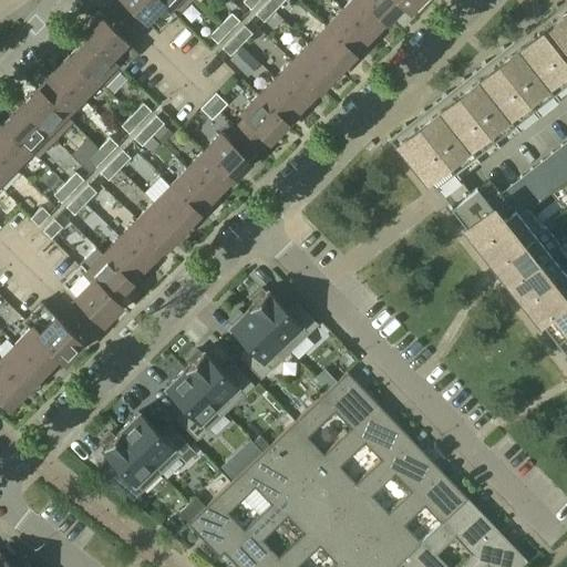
[(161,0),(124,0),(157,32),(175,14),(161,0)]
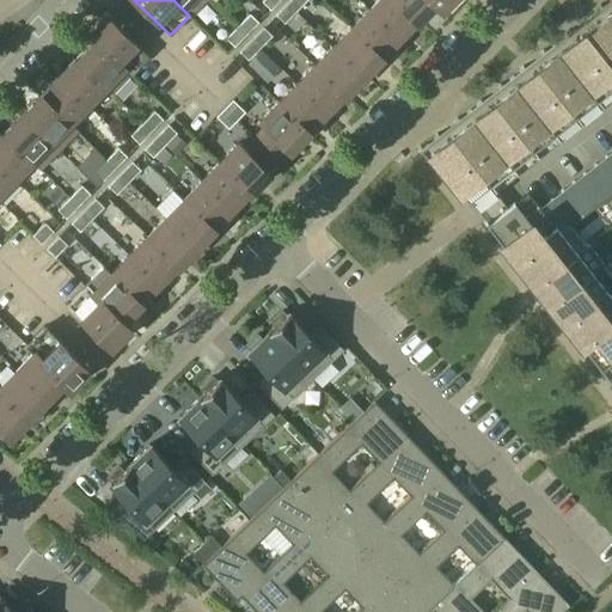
[(173,0),(189,16),(203,0),(173,0)]
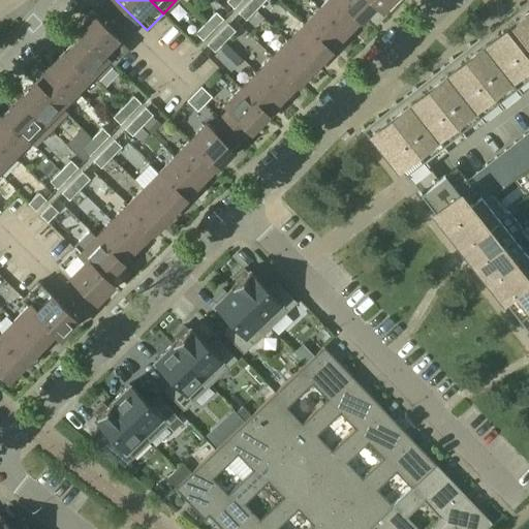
[(249,0),(248,2),(255,9),(263,0),(249,0)]
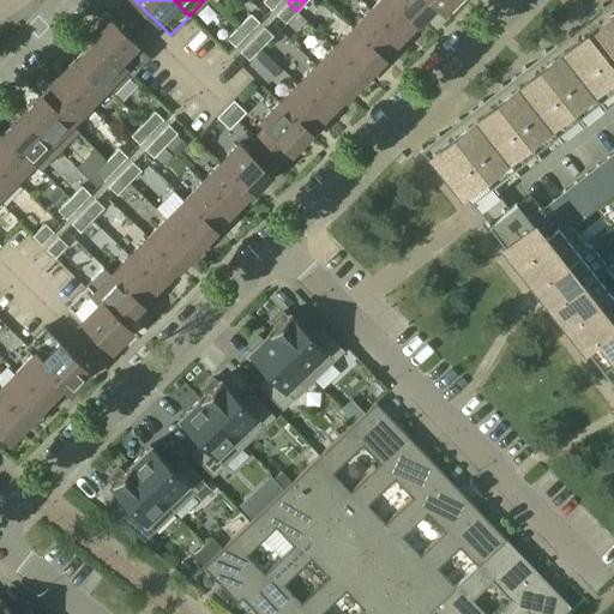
[(399,38),(417,20),(397,0),(378,0),(369,8),(399,38)]
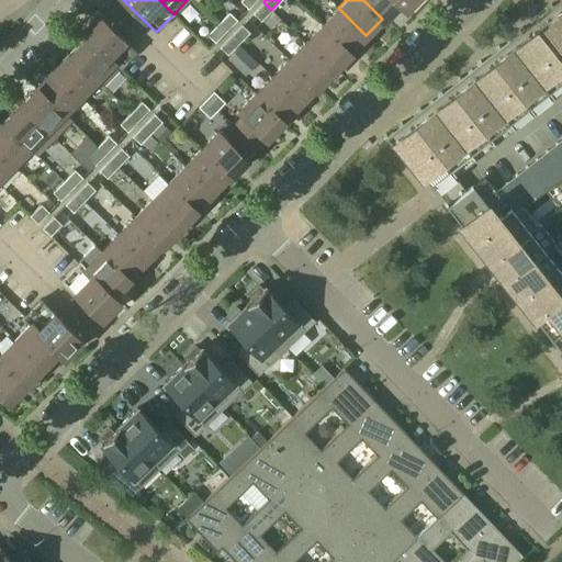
[(405,8),(397,0),(363,0),(382,19),(398,2),(404,9),(405,8)]
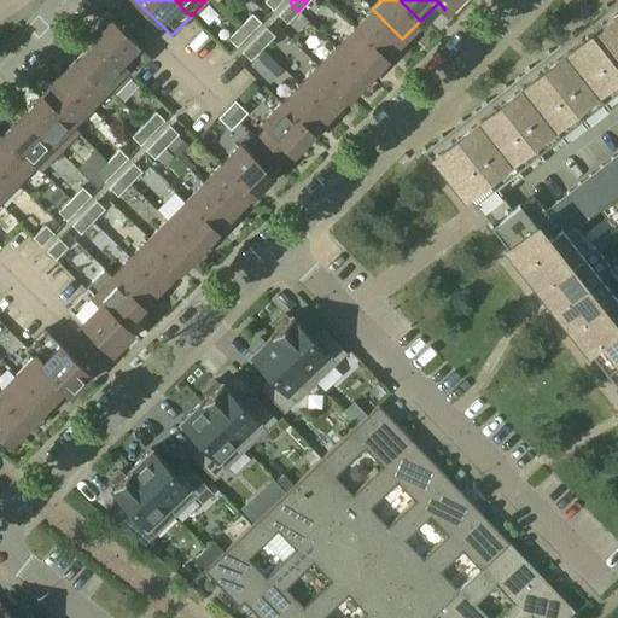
[(617,0),(614,0),(607,6),(606,5),(602,7),(608,15),(599,22),(600,23),(617,46),(617,0)]
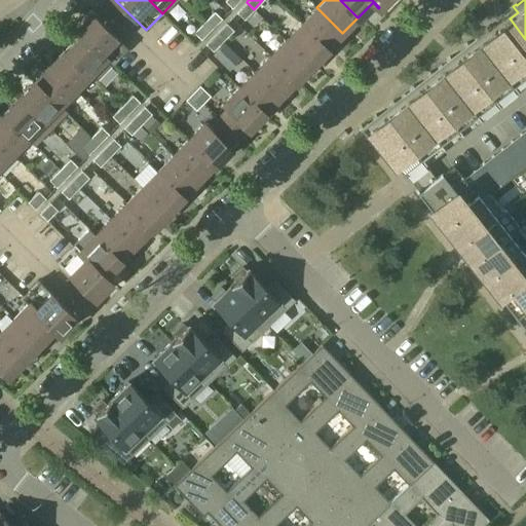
[(254,9),(247,2),(236,12),(245,20),(254,9)]
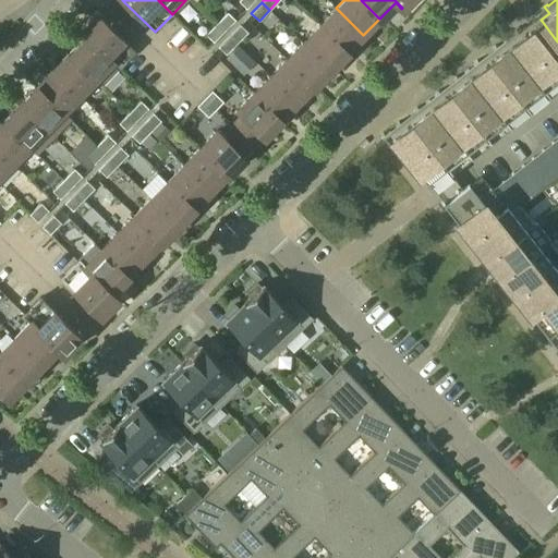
[(336,8),(319,25),(347,51),(363,35),(336,8)]
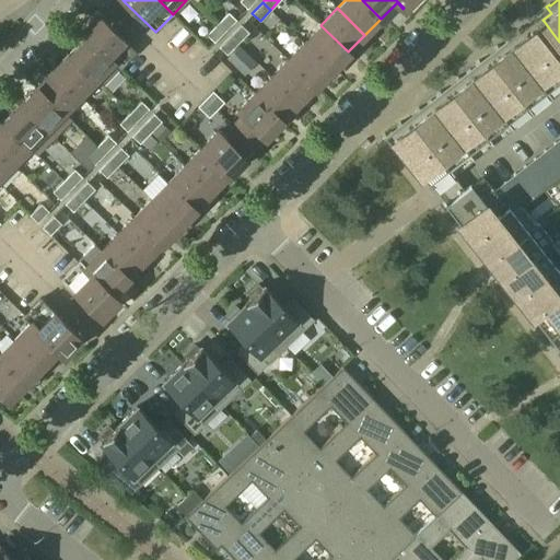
[(113,62),(112,65),(117,70),(137,50),(96,12),(78,31),(84,37),(85,36),(113,62)]
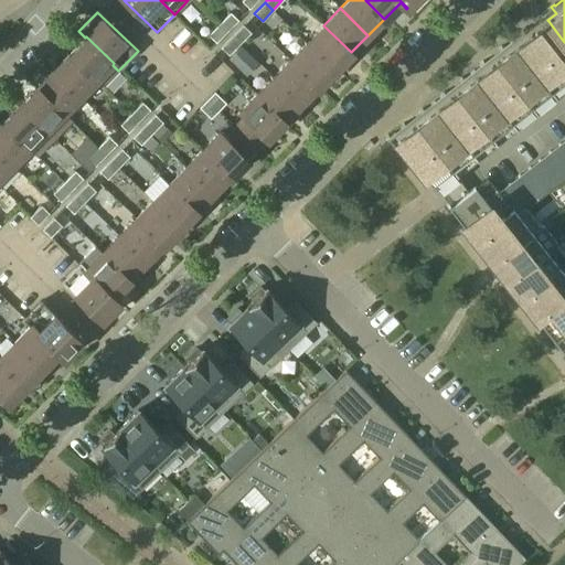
[(230,12),(219,23),(226,32),(238,20),(230,12)]
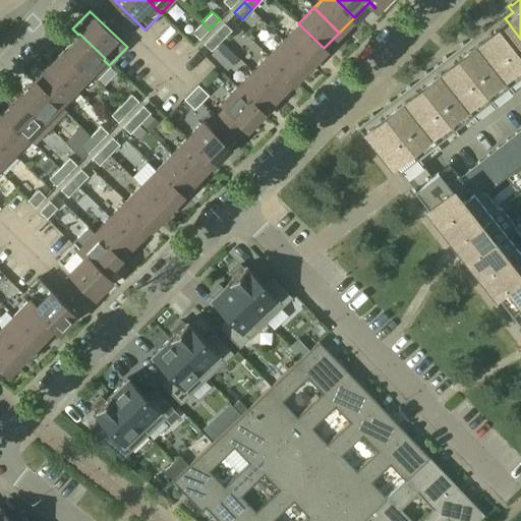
[(209,30),(201,21),(191,33),(199,40),(209,30)]
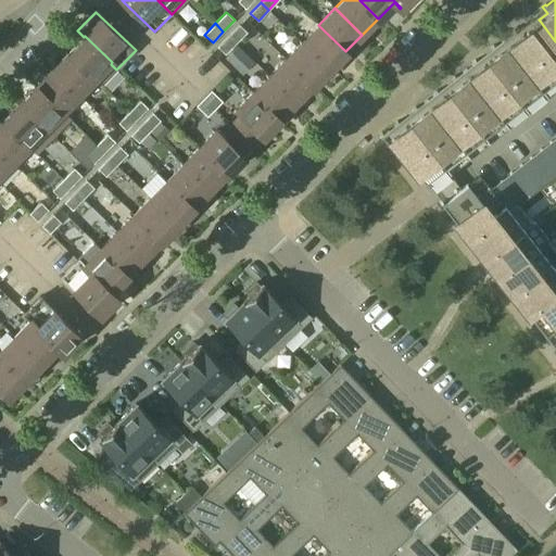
[(239,24),(228,36),(236,43),(247,33),(239,24)]
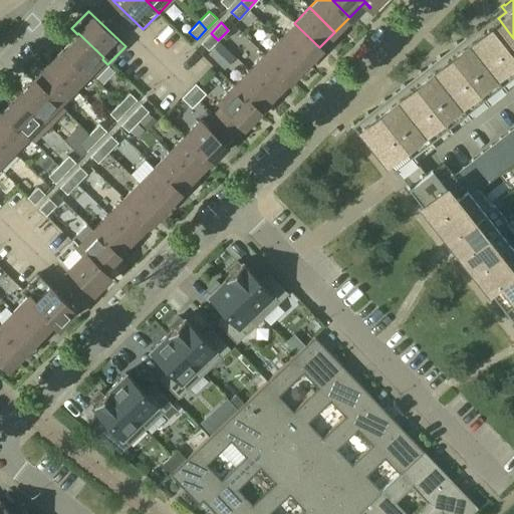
[(294,23),(278,38),(304,63),(319,47),(294,23)]
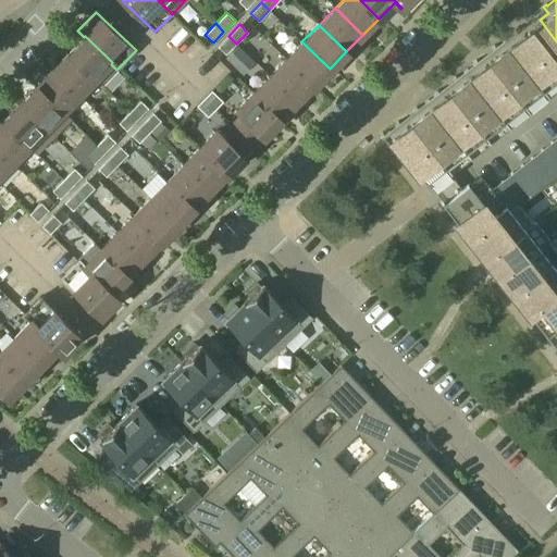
[(556,78),(556,65),(547,54),(547,53),(529,31),(528,29),(520,36),(515,29),(511,32),(512,33),(495,47),(494,46),(491,48),(492,49),(477,61),(475,60),(472,62),(473,63),(456,78),(455,76),(452,78),(453,79),(437,93),(436,90),(434,93),(435,95),(417,109),(416,107),(412,109),(413,111),(398,123),(397,121),(395,123),(396,125),(383,135),(382,134),(379,136),(381,139),(383,138),(399,159),(404,156),(408,161),(407,162),(409,165),(410,163),(425,183),(423,184),(425,186),(429,184),(426,181),(556,78)]
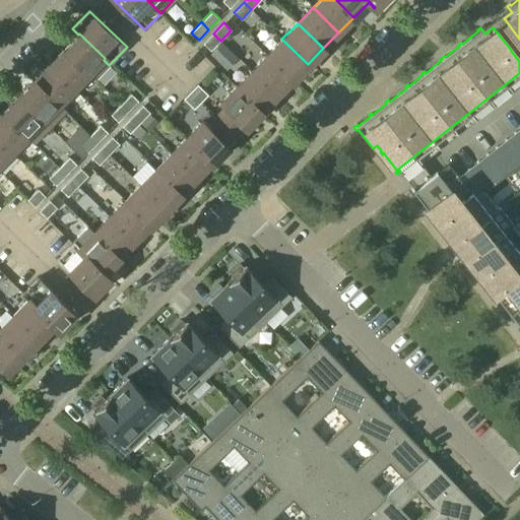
[(78,35),(64,49),(89,73),(104,60),(105,58),(79,34),(78,35)]
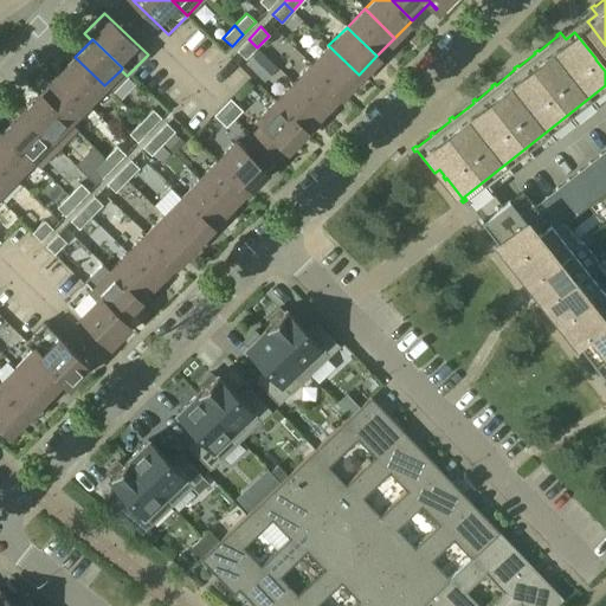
[(257,47),(249,39),(237,51),(245,59),(257,47)]
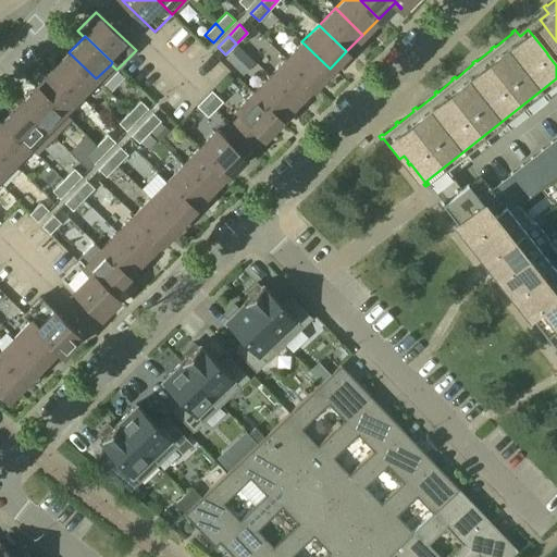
[(301,41),(285,59),(313,86),(330,69),(301,41)]
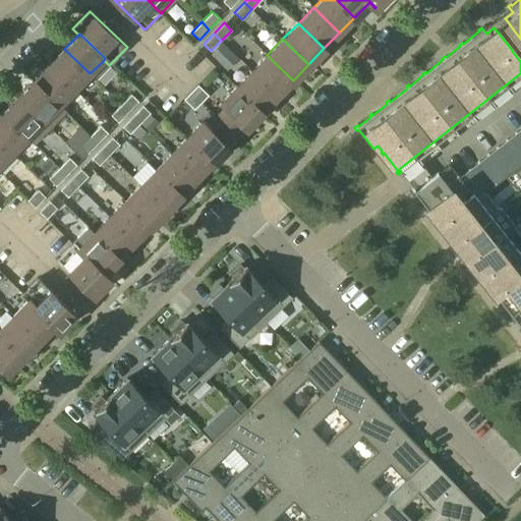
[(64,49),(49,64),(74,90),(90,73),(64,49)]
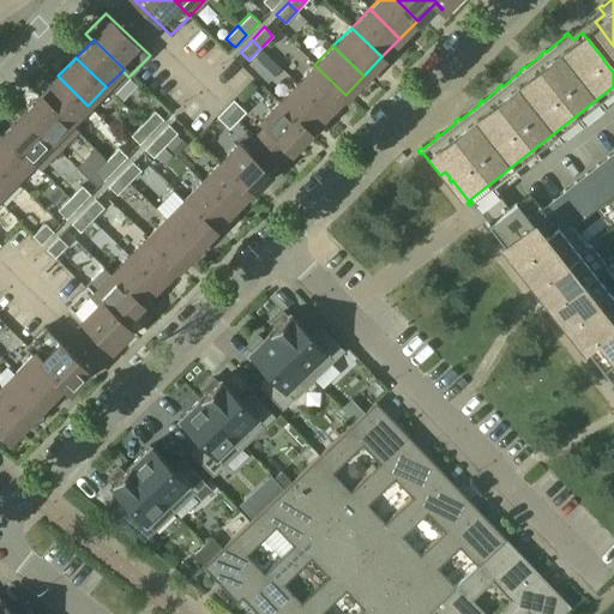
[(314,65),(296,83),(326,113),(345,95),(314,65)]
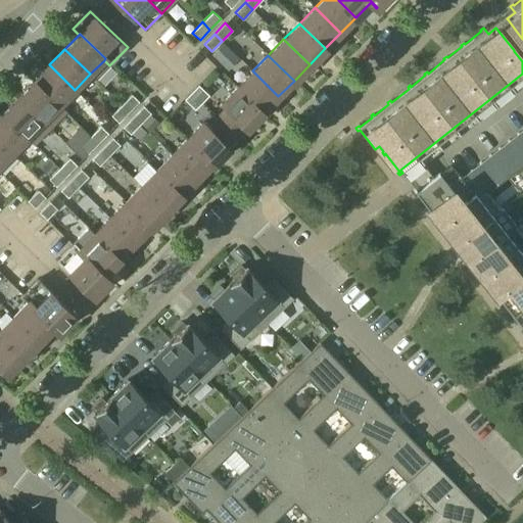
[(49,64),(34,81),(59,105),(75,90),(49,64)]
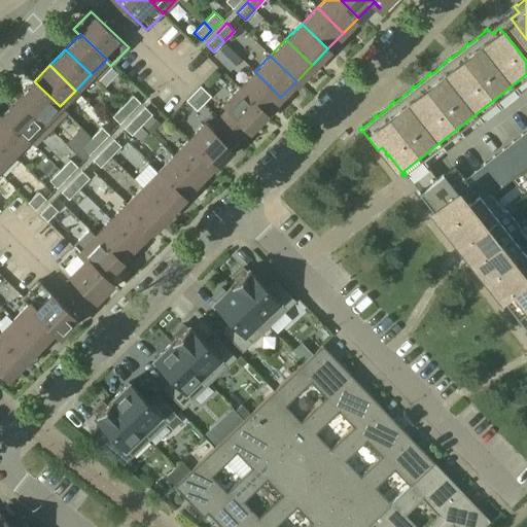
[(254,71),(239,88),(265,112),(280,97),(254,71)]
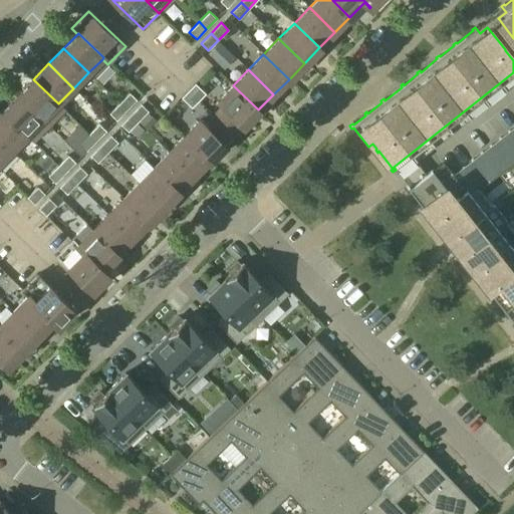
[(33,79),(18,94),(48,125),(62,111),(56,105),(58,103),(33,79)]
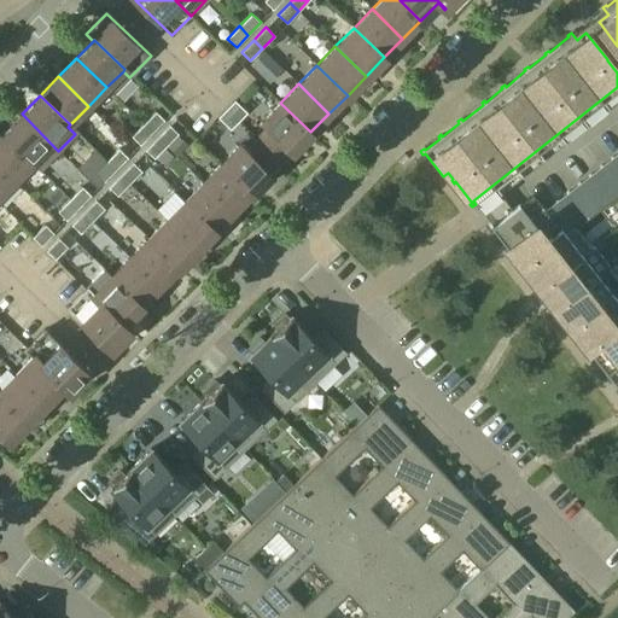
[(226,109),(238,121),(246,112),(234,100),(226,109)]
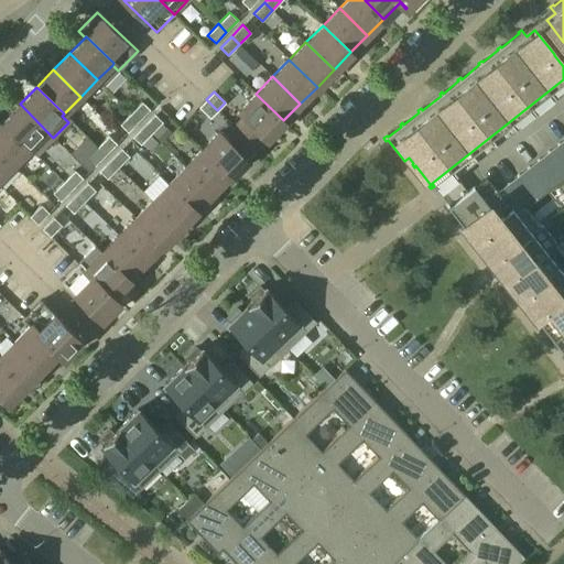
[(257,149),(283,120),(256,94),(238,111),(243,117),(234,127),(257,149)]
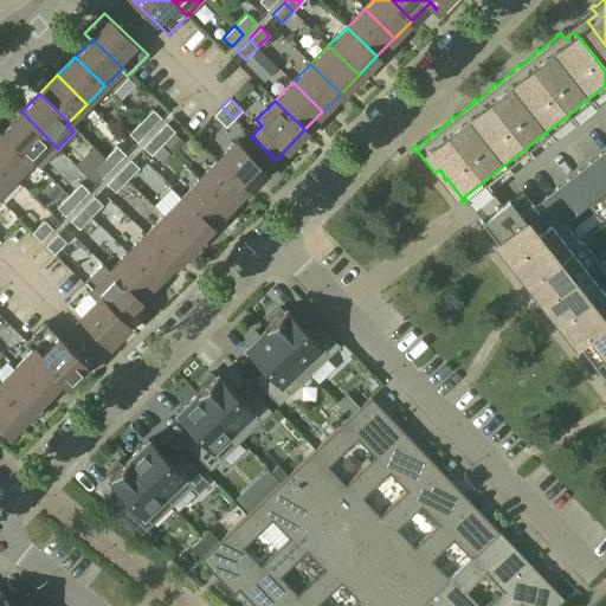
[(233,118),(221,107),(213,115),(225,127),(233,118)]
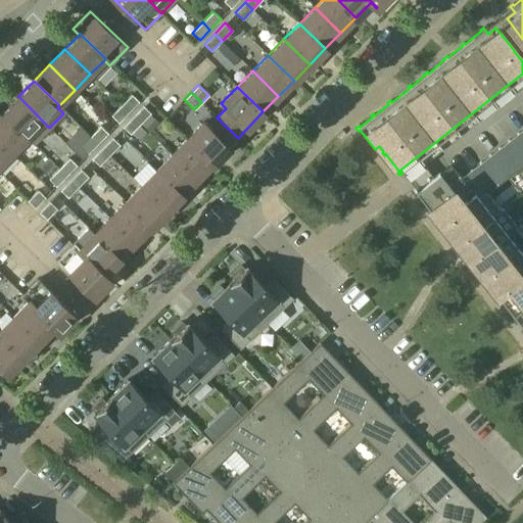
[(132,94),(122,104),(129,111),(139,101),(132,94)]
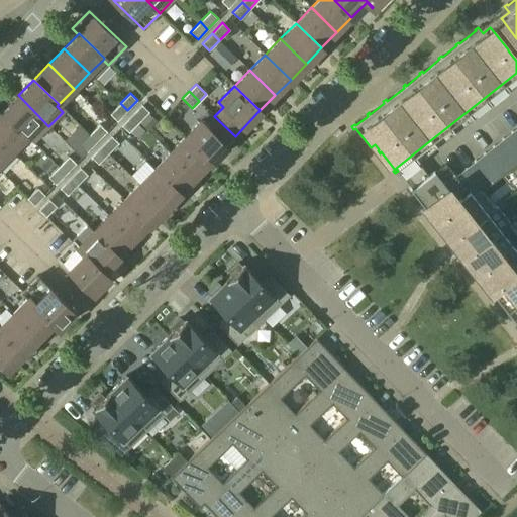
[(18,95),(2,111),(27,136),(33,141),(48,126),(18,95)]
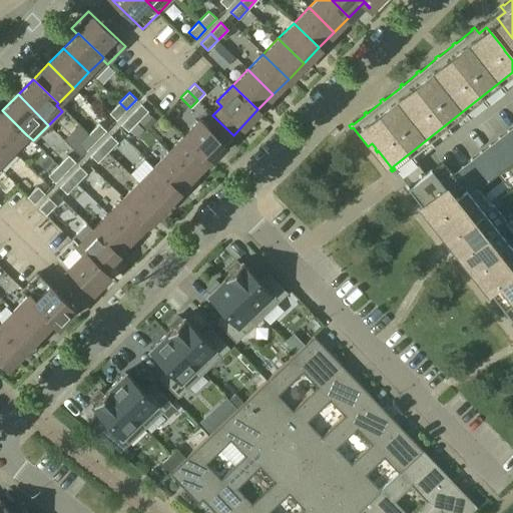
[(126,109),(119,102),(109,113),(116,120),(126,109)]
